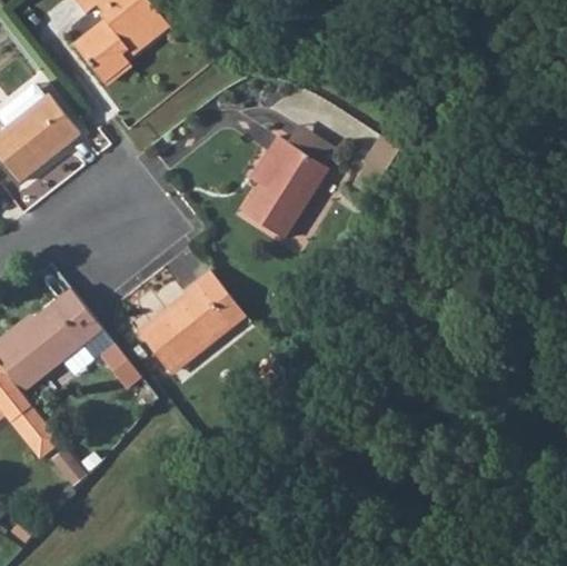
[(73,0),(86,15),(97,6),(102,12),(99,16),(102,20),(106,23),(111,30),(106,35),(101,30),(77,50),(101,82),(129,62),(128,61),(123,56),(166,22),(148,0),(73,0)]
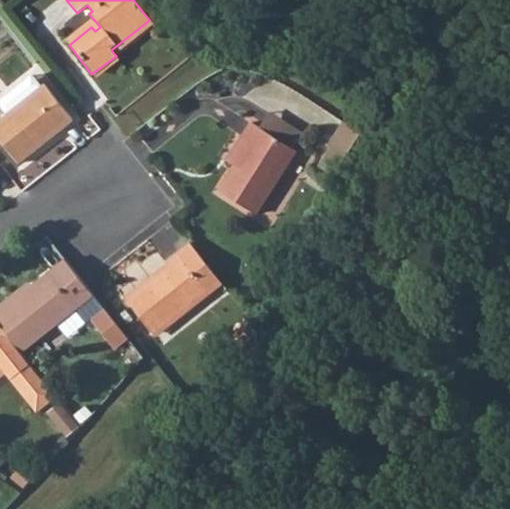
[(65,40),(69,45),(91,27),(90,26),(95,21),(92,18),(65,40)]
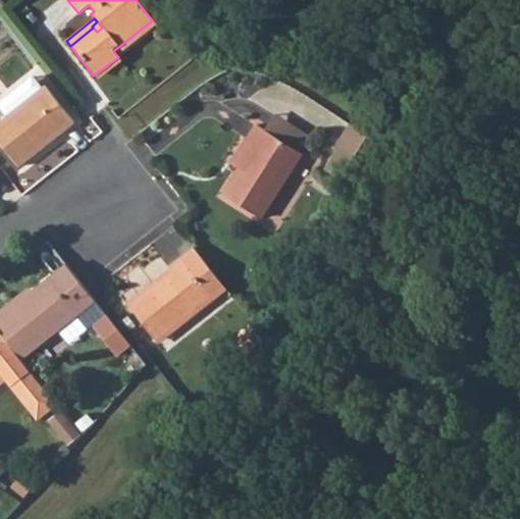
[(113,51),(117,56),(155,23),(152,20),(113,51)]
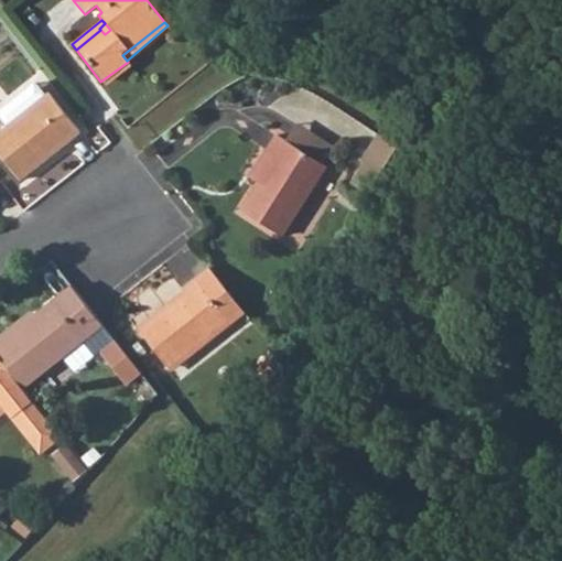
[(99,29),(100,30),(105,34),(110,30),(105,23),(99,29)]
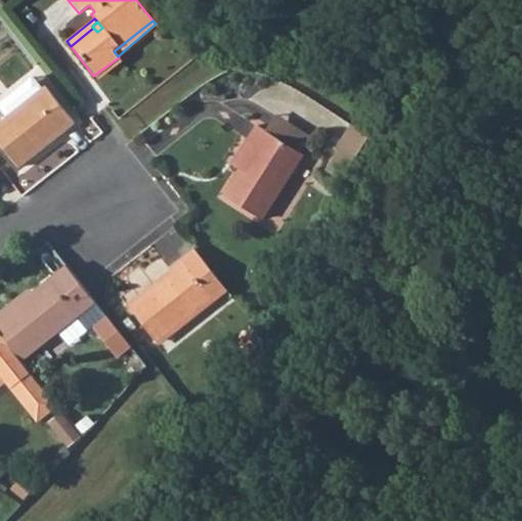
[(93,76),(97,81),(122,60),(119,57),(93,76)]
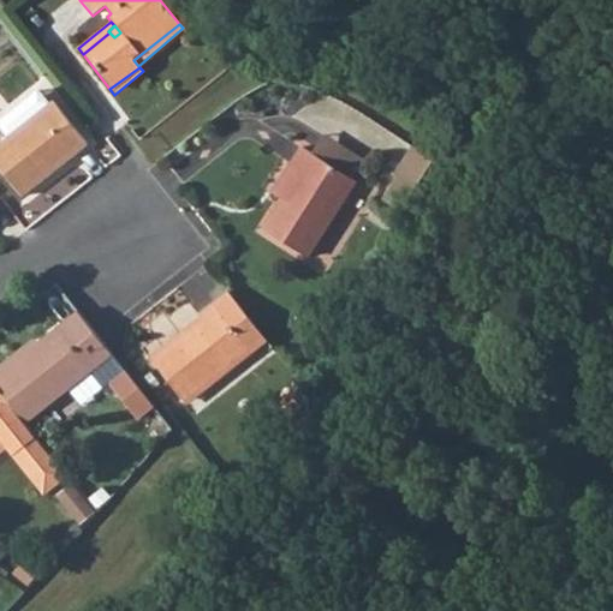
[(0,175),(18,198),(85,144),(53,103),(48,107),(37,93),(0,121),(0,127),(9,138),(0,144),(0,175)]
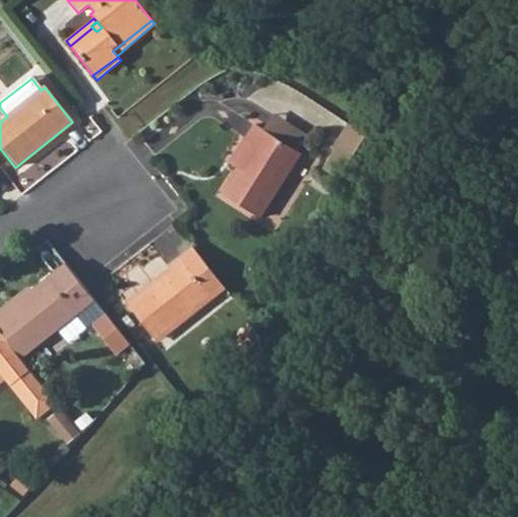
[(262,130),(296,150),(306,133),(273,113),(262,130)]
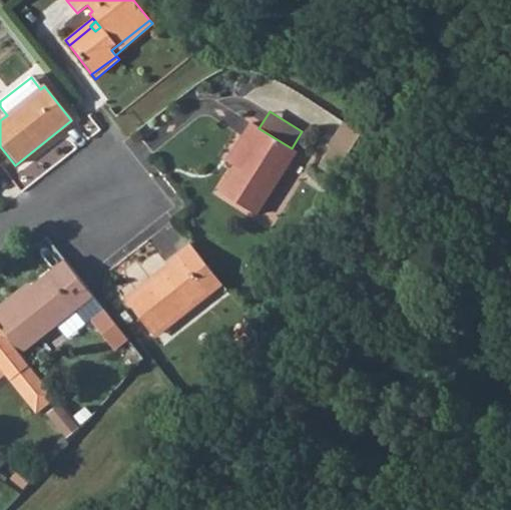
[(232,151),(239,156),(232,167),(216,192),(253,216),(294,150),(292,148),(259,128),(249,123),(232,151)]
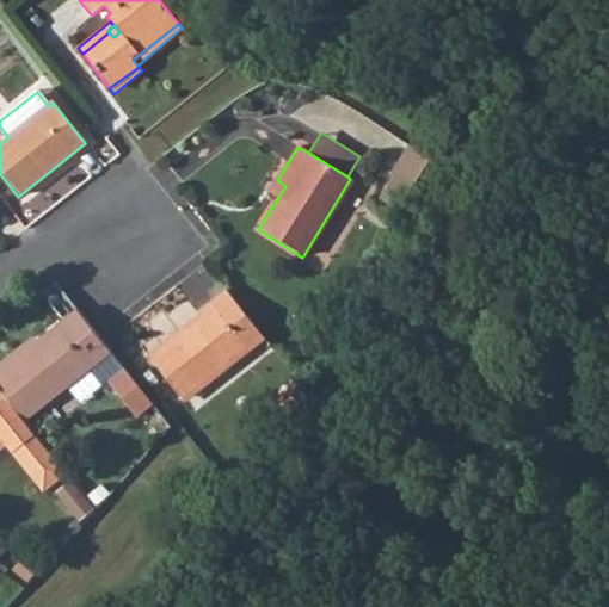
[(395,165),(413,174),(420,161),(403,150),(395,165)]
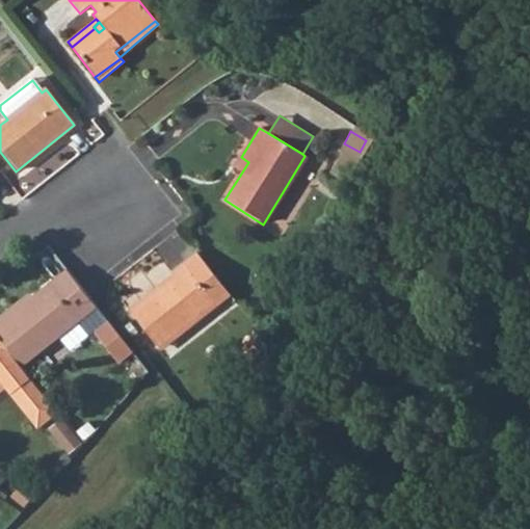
[(324,177),(343,187),(360,152),(344,143),(324,177)]
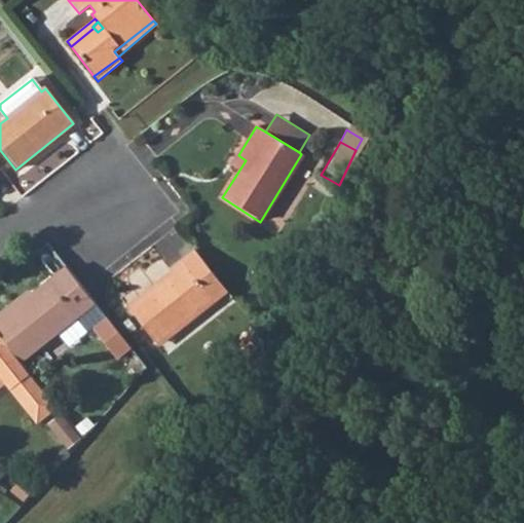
[(231,166),(238,172),(246,160),(238,155),(231,166)]
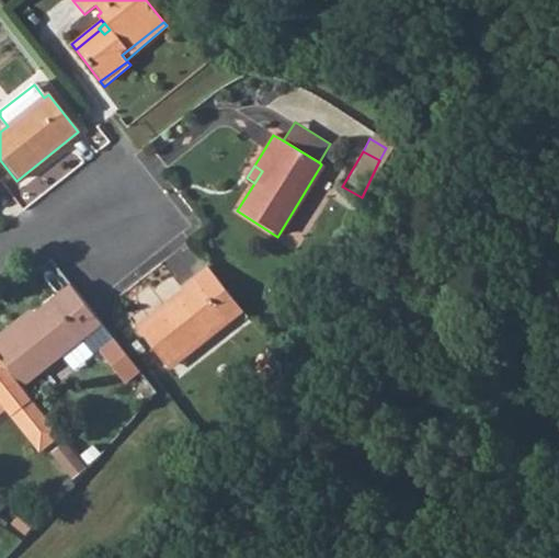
[(193,279),(179,289),(182,295),(137,332),(167,368),(239,309),(217,281),(203,291),(193,279)]
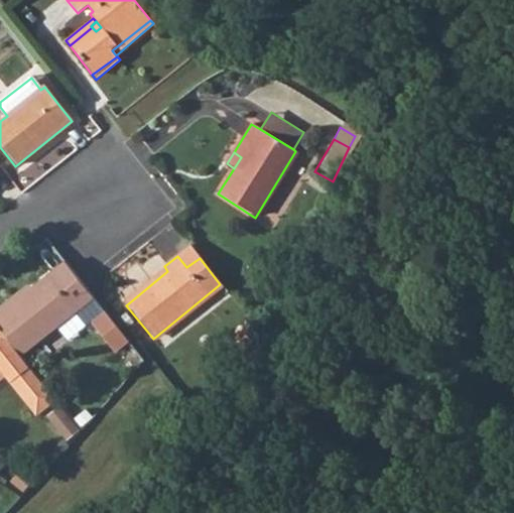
[(0,332),(11,346),(20,357),(77,312),(93,300),(63,264),(48,275),(30,290),(6,309),(2,304),(0,305),(0,332)]
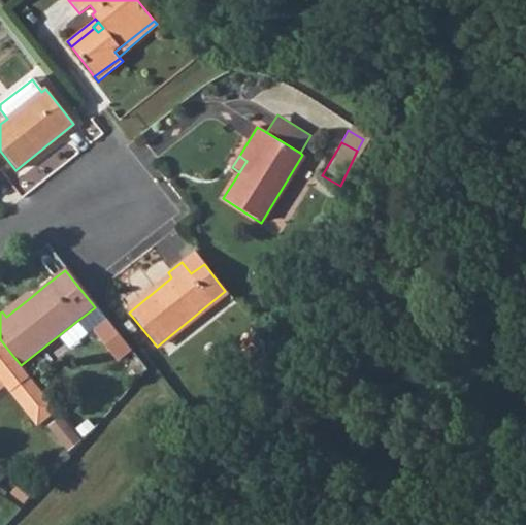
[(2,312),(6,317),(31,297),(27,293),(2,312)]
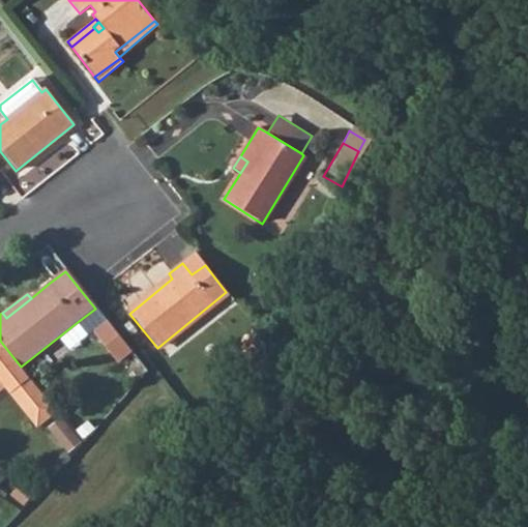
[(117,363),(133,352),(110,318),(93,329),(117,363)]
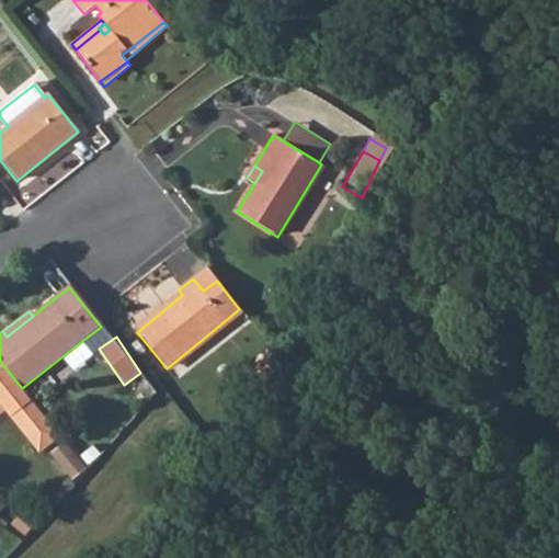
[(259,360),(270,375),(278,359),(271,350),(259,360)]
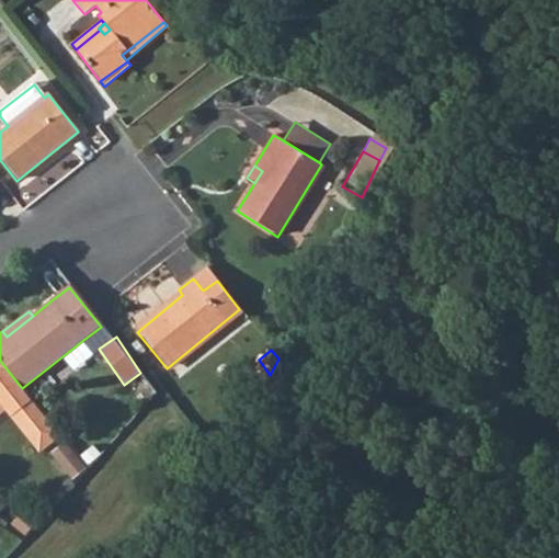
[(0,413),(6,409),(0,401),(0,384),(12,376),(0,361),(0,413)]
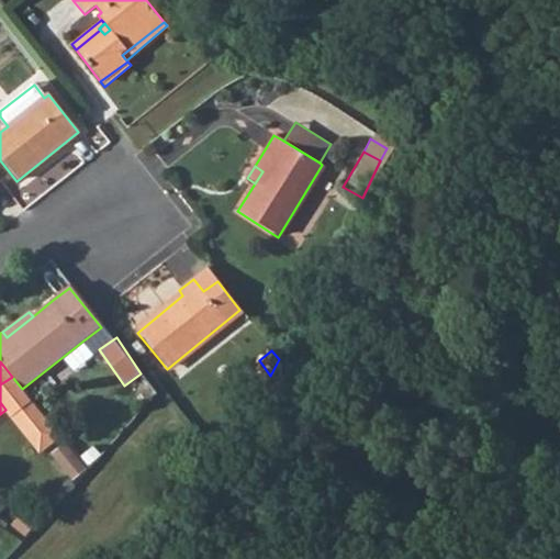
[(121,414),(130,423),(160,397),(142,375),(127,387),(138,399),(121,414)]
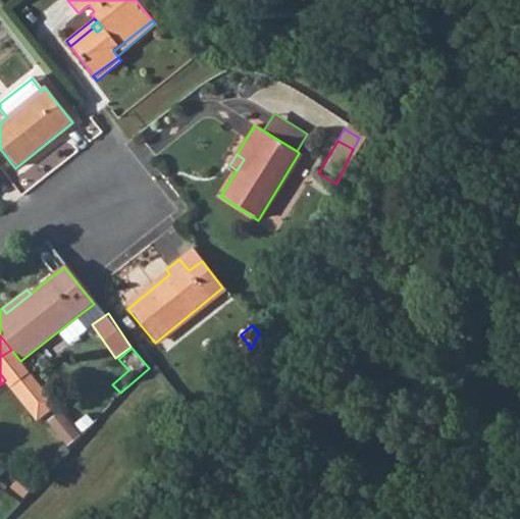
[(20,361),(11,350),(0,357),(0,373),(5,380),(37,420),(55,405),(20,361)]
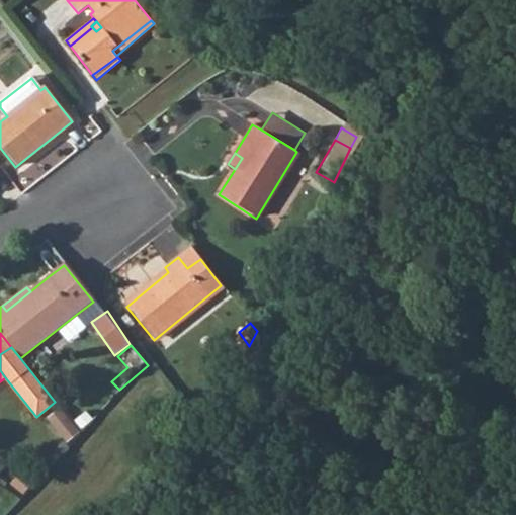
[(69,443),(83,430),(62,407),(48,421),(69,443)]
